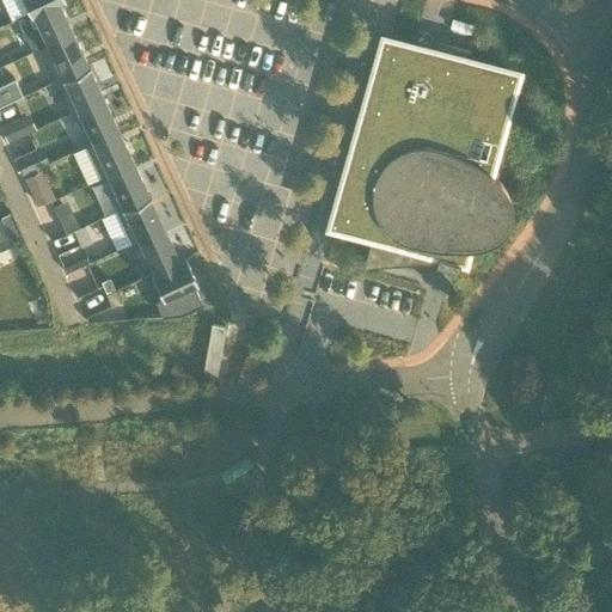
[(0,0),(11,19),(17,17),(29,11),(30,14),(32,13),(59,1),(60,0),(0,0)]
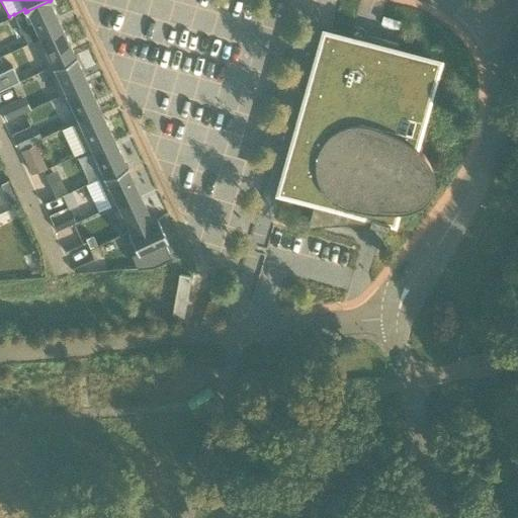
[(24,9),(14,14),(27,42),(34,39),(39,37),(62,26),(50,1),(27,11),(25,12),(24,9)]
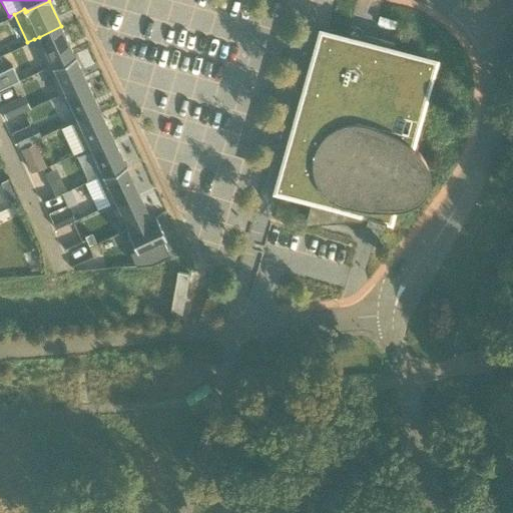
[(39,37),(34,39),(46,66),(74,54),(61,26),(39,37)]
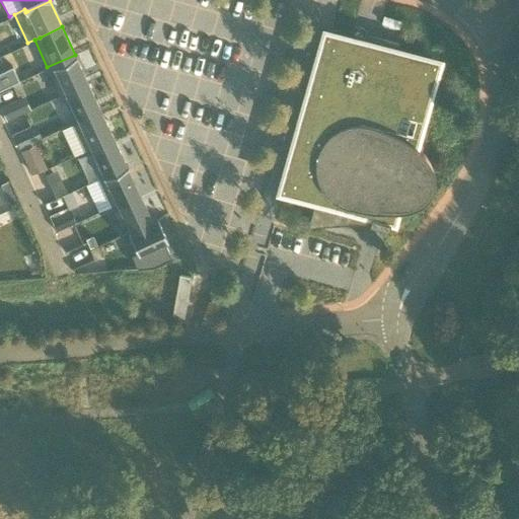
[(315,88),(313,87),(279,206),(299,194),(300,194),(315,198),(308,226),(369,222),(369,224),(387,229),(393,209),(398,208),(402,207),(408,206),(412,205),(417,203),(429,157),(427,156),(424,152),(423,150),(421,148),(420,145),(419,142),(418,140),(417,137),(417,134),(408,131),(411,119),(421,121),(433,75),(435,63),(395,52),(398,41),(355,28),(352,40),(330,33),(315,88)]
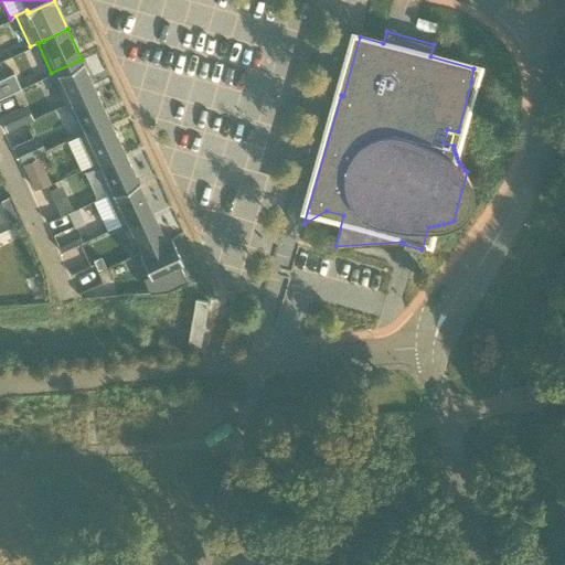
[(82,60),(51,73),(66,105),(72,103),(96,91),(82,61),(83,61),(83,59),(82,60)]
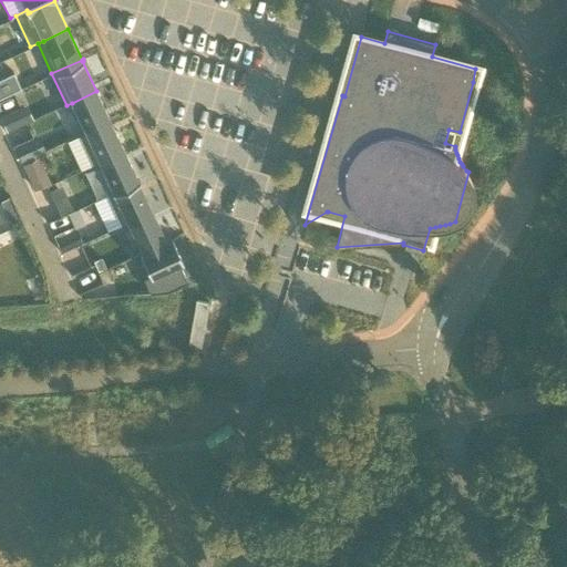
[(0,96),(21,88),(13,72),(0,78),(0,96)]
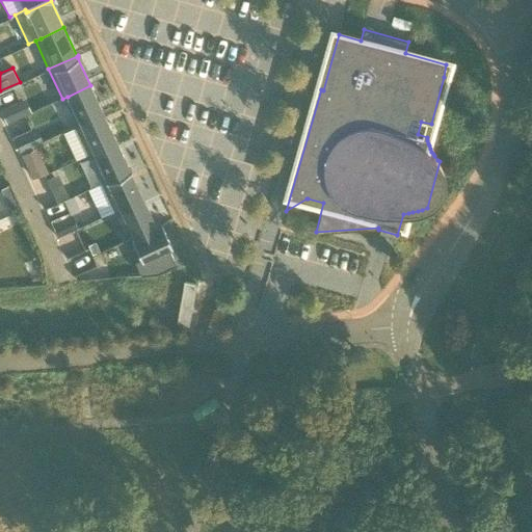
[(90,85),(68,97),(80,123),(103,112),(90,85)]
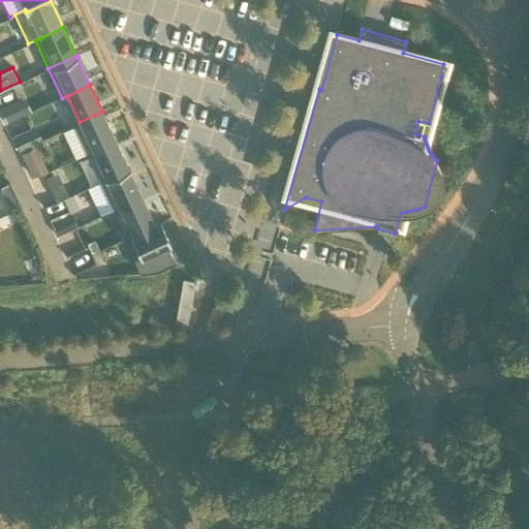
[(80,122),(74,125),(88,154),(93,152),(117,141),(102,112),(80,122)]
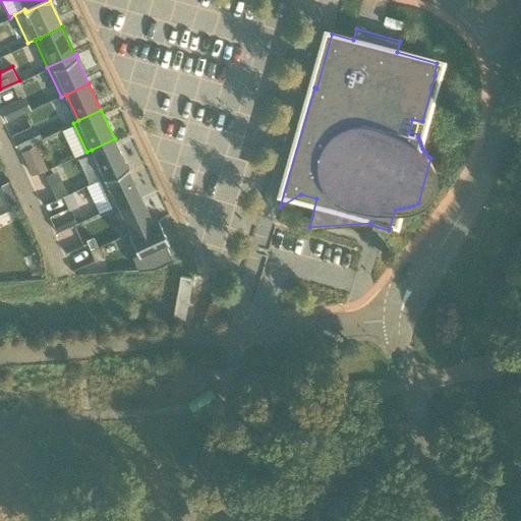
[(31,143),(25,132),(14,137),(19,149),(31,143)]
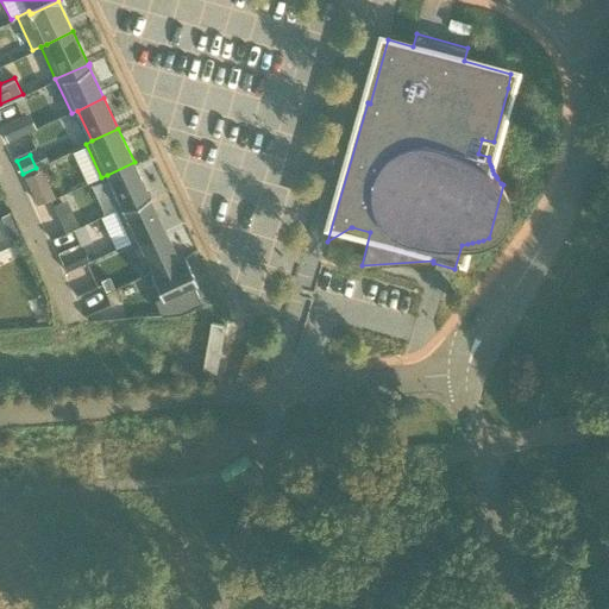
[(101,177),(92,182),(106,213),(115,208),(121,206),(149,193),(135,162),(107,175),(101,177)]
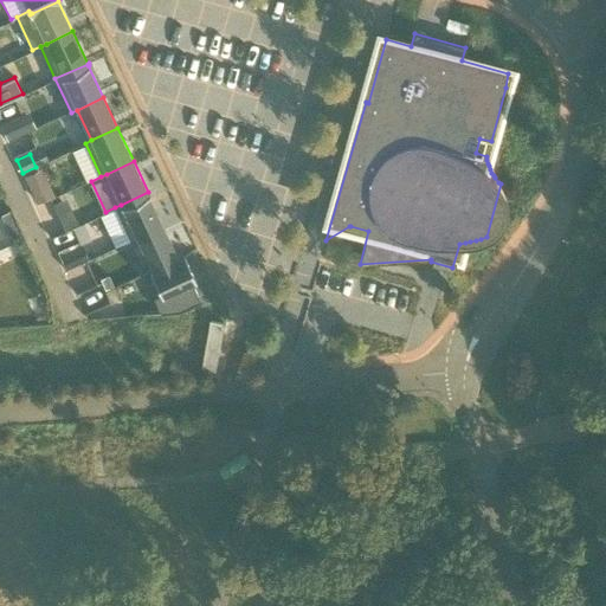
[(38,202),(53,195),(49,184),(32,191),(38,202)]
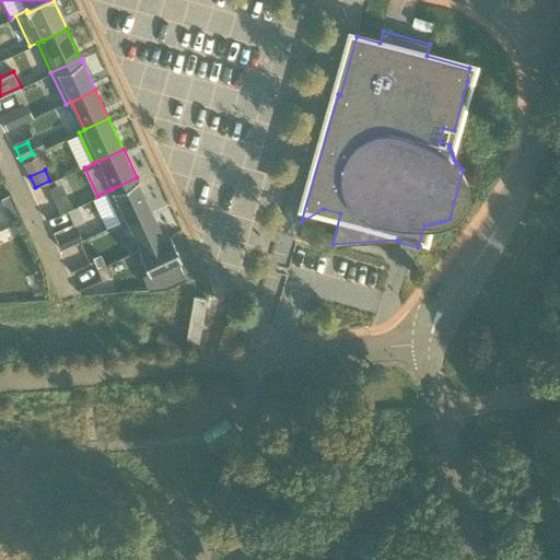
[(97,196),(91,198),(106,230),(120,223),(127,220),(151,209),(137,179),(138,178),(137,177),(112,189),(106,191),(97,196)]
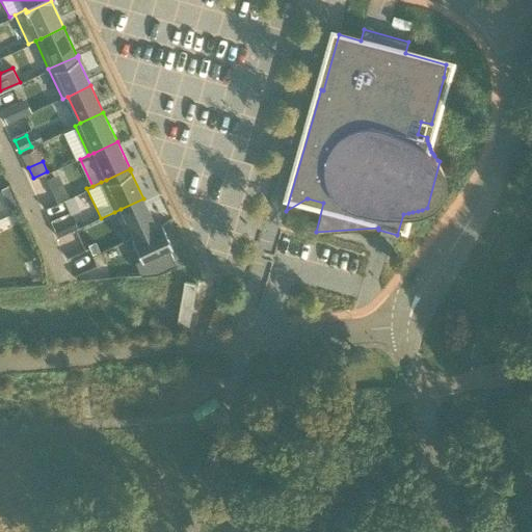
[(7,185),(0,188),(9,211),(18,207),(7,185)]
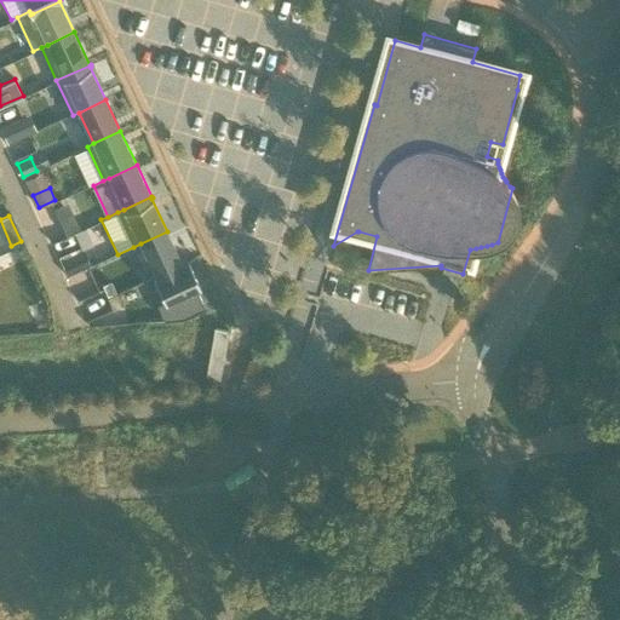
[(0,251),(11,246),(0,219),(0,251)]
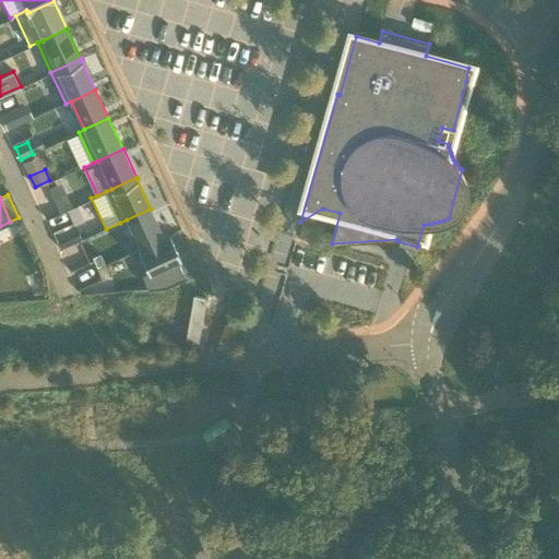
[(67,198),(56,203),(60,213),(72,207),(67,198)]
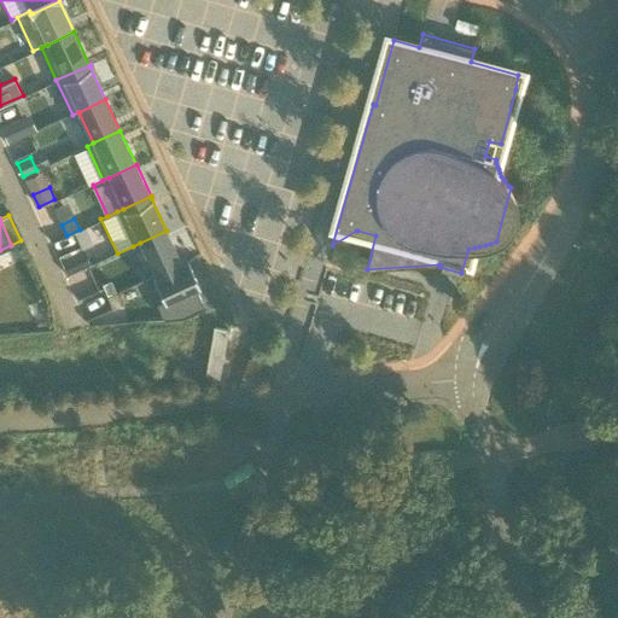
[(167,231),(140,243),(155,274),(181,262),(167,231)]
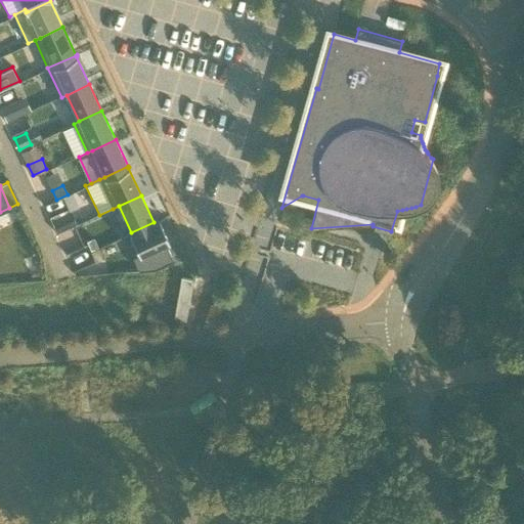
[(131,232),(129,233),(138,253),(134,255),(141,270),(159,267),(174,261),(166,243),(169,242),(159,219),(154,222),(131,232)]
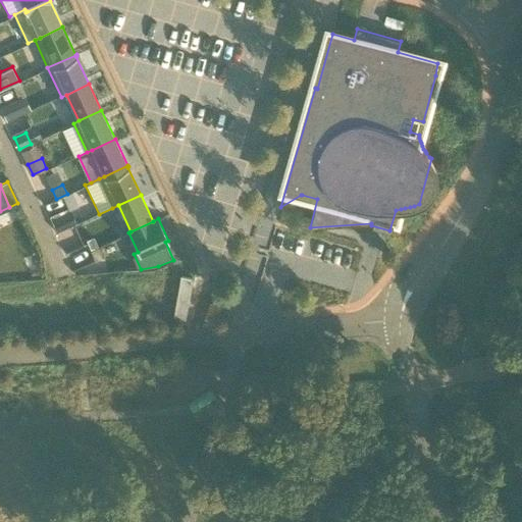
[(102,258),(98,248),(91,251),(95,261),(102,258)]
